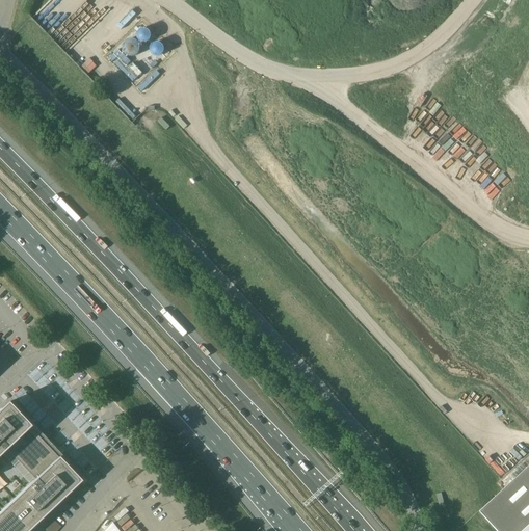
[(146,40),(146,38),(146,35),(143,33),(142,32),(140,31),(138,31),(135,31),(133,32),(131,35),(130,38),(130,42),(132,45),(135,47),(137,47),(140,47),(143,45),(146,43),(146,40)]
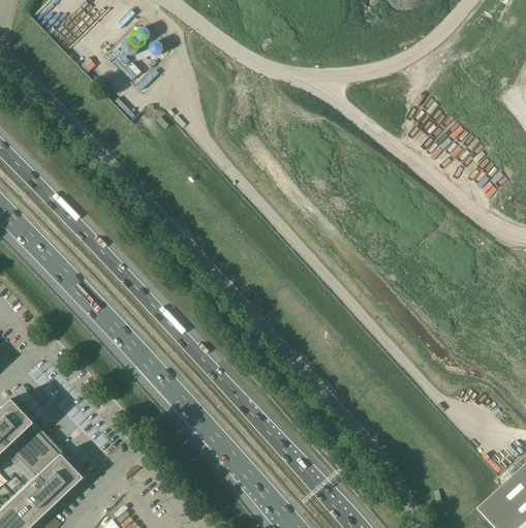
[(160,50),(159,48),(159,45),(157,43),(154,41),(151,40),(149,41),(147,42),(145,43),(143,47),(143,51),(143,54),(146,57),(148,58),(151,59),(155,58),(157,56),(159,53),(160,50)]
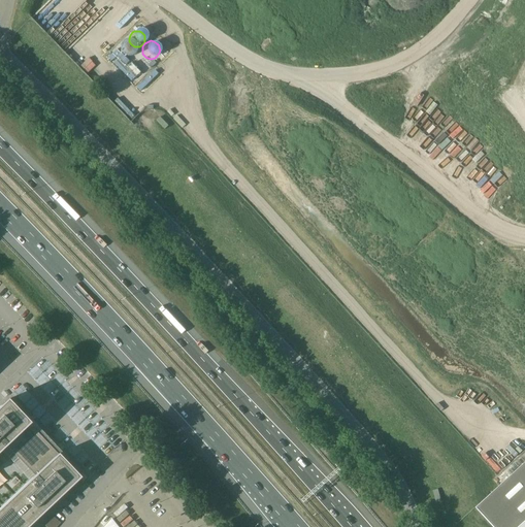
[(137,61),(123,45),(115,53),(129,68),(137,61)]
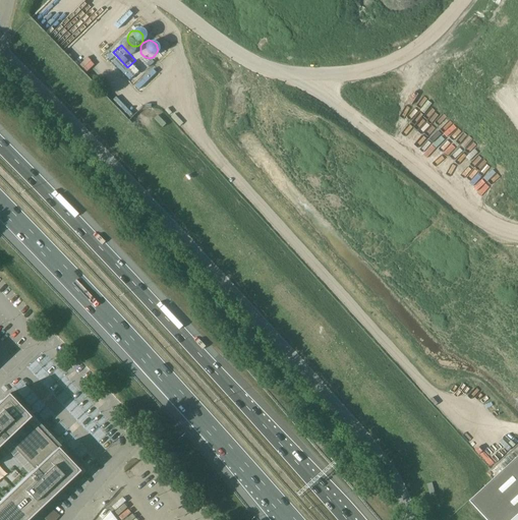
[(20,452),(38,469),(0,504),(0,519),(29,519),(82,470),(10,394),(0,403),(0,447),(9,439),(15,446),(10,450),(16,456),(20,452)]
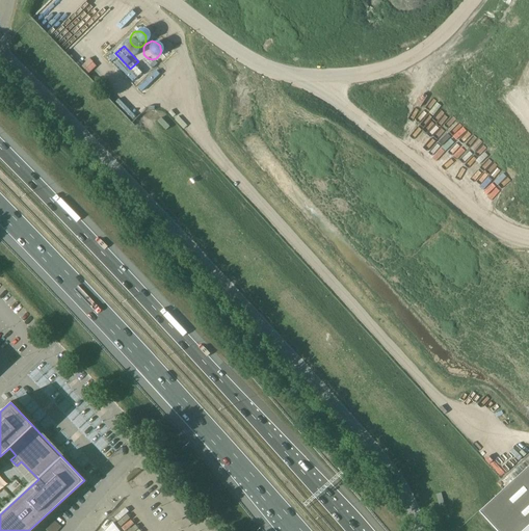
[(528,468),(482,510),(501,530),(528,530),(528,468)]
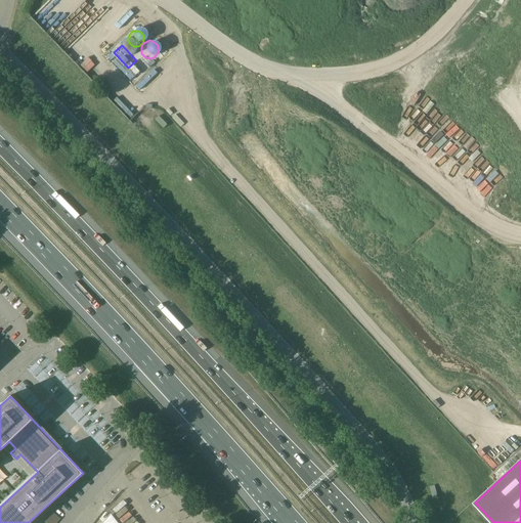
[(55,512),(47,522),(49,522),(58,522),(62,518),(55,512)]
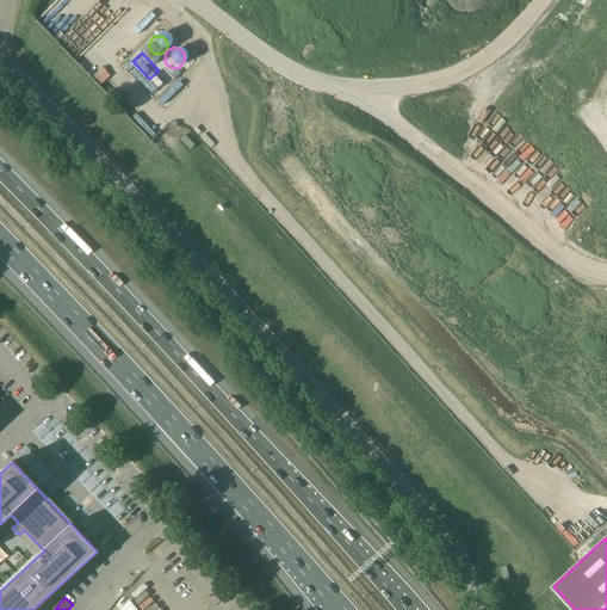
[(140,609),(132,599),(123,609),(140,609)]
